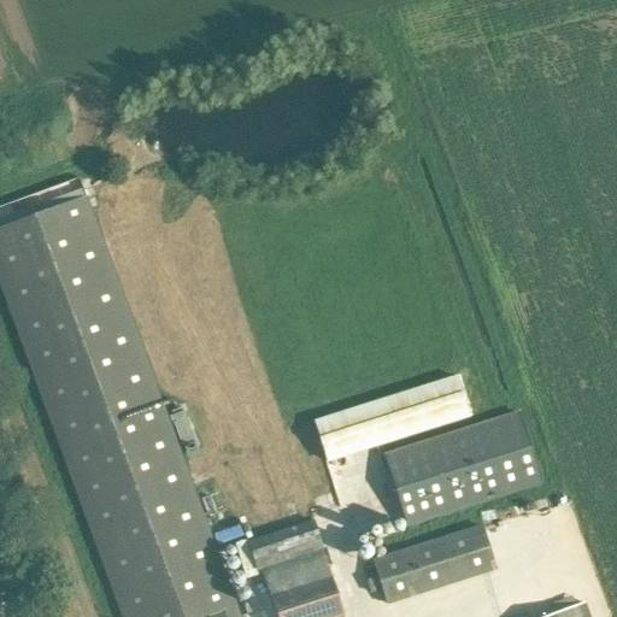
[(240,616),(80,178),(0,207),(0,286),(122,616),(206,616),(210,616),(209,616),(240,616)]
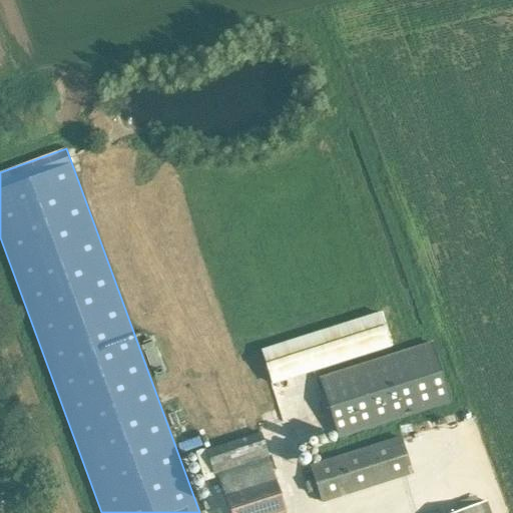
[(318,378),(338,439),(451,404),(431,343),(318,378)]
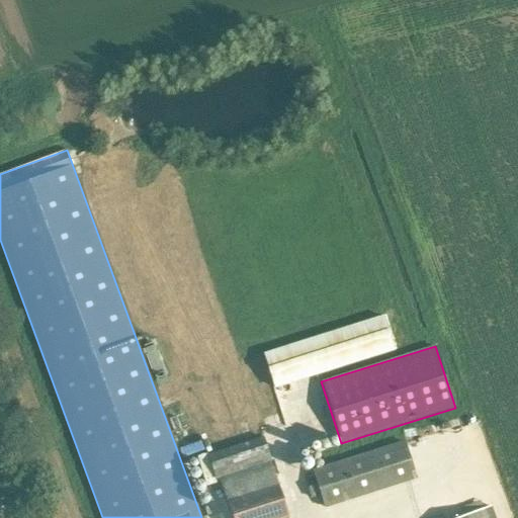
[(218,478),(230,517),(285,517),(289,517),(263,437),(206,455),(214,479),(218,478)]
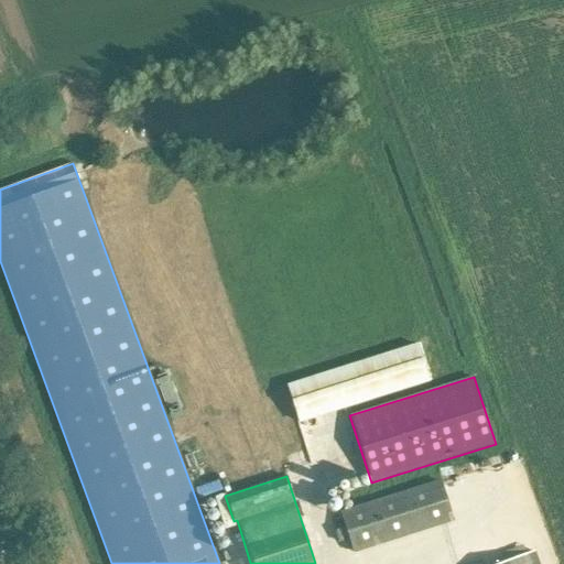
[(340,513),(345,525),(335,529),(339,541),(347,538),(354,555),(455,520),(441,479),(340,513)]
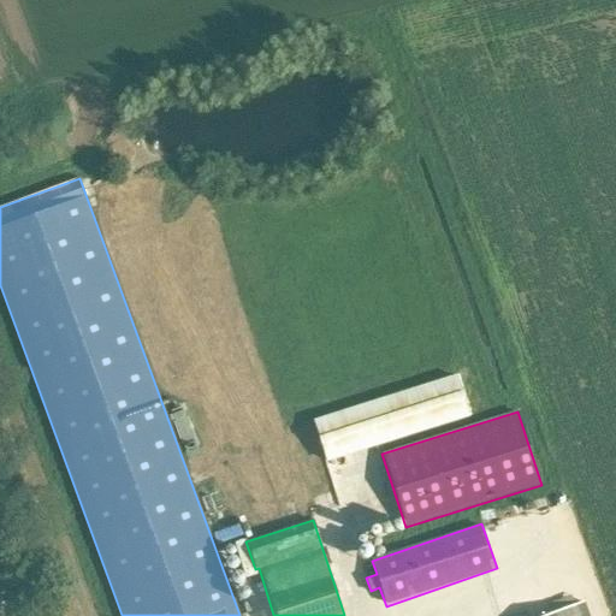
[(587,615),(582,603),(549,615),(587,615)]
